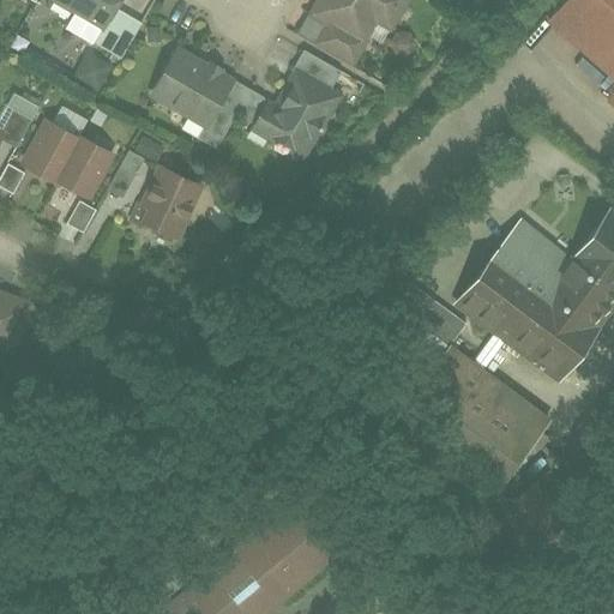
[(54,0),(107,29),(122,0),(54,0)]
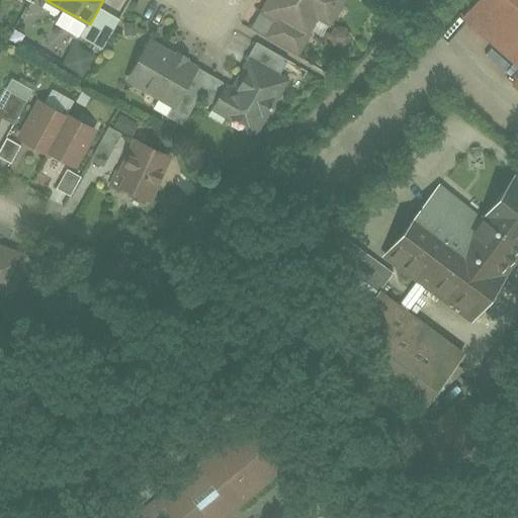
[(342,0),(269,0),(265,9),(323,38),(342,0)]
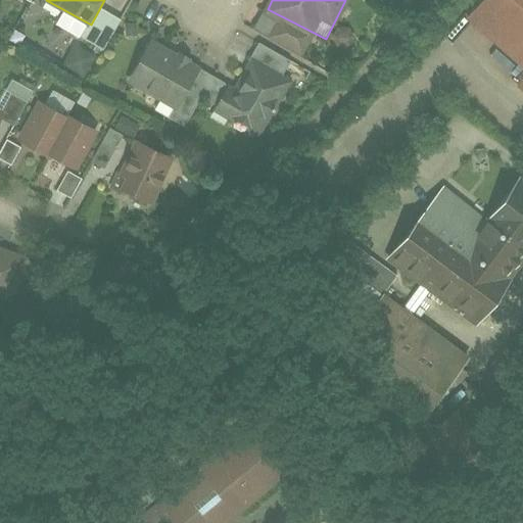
[(522,0),(482,0),(468,17),(522,66),(522,75),(515,86),(522,92),(522,0)]
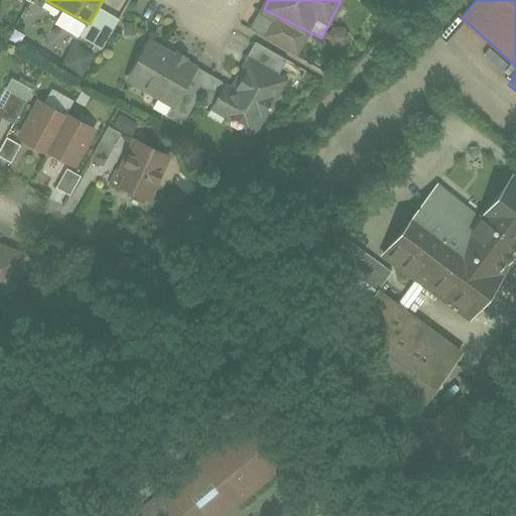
[(74,42),(60,67),(82,79),(96,54),(74,42)]
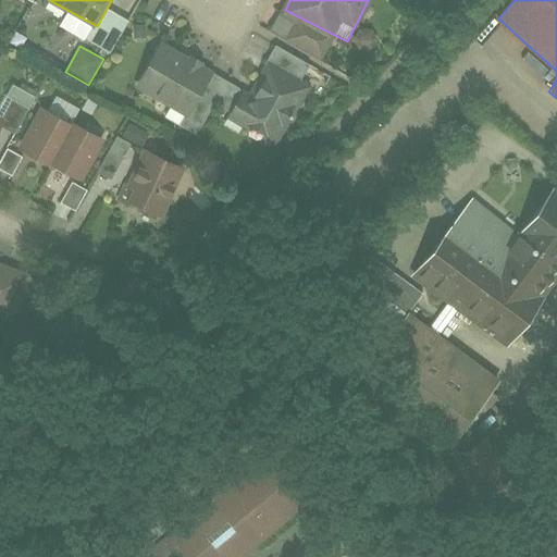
[(162,46),(137,90),(189,119),(214,73),(162,46)]
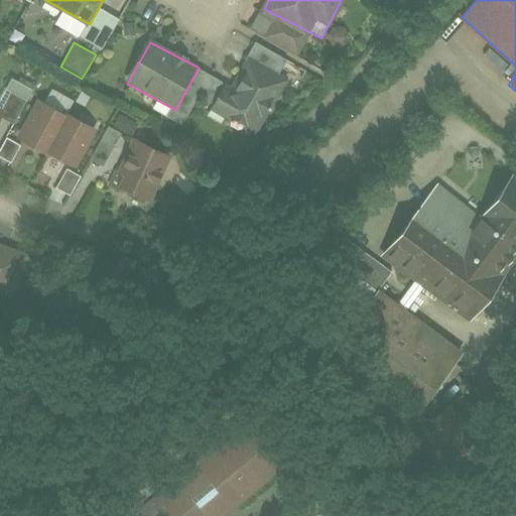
[(285,80),(248,60),(232,91),(239,94),(227,116),(257,132),(285,80)]
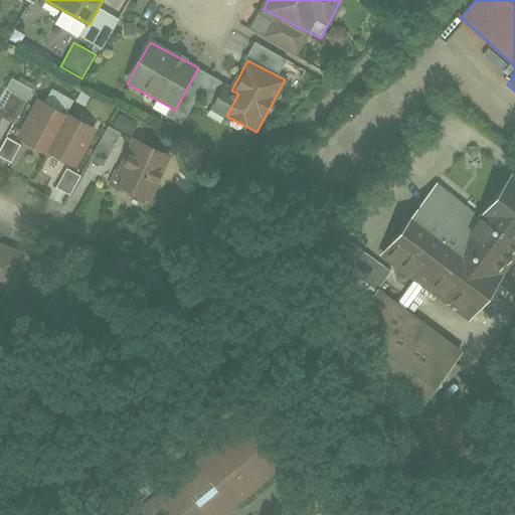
[(36,97),(16,137),(43,151),(63,111),(36,97)]
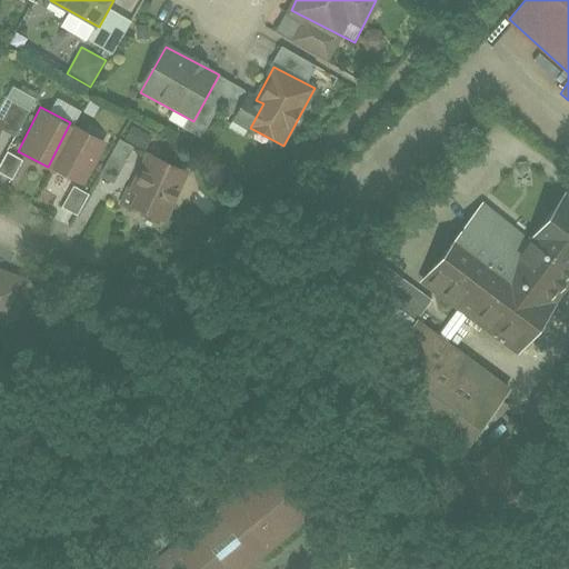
[(70,122),(48,167),(79,182),(101,138),(70,122)]
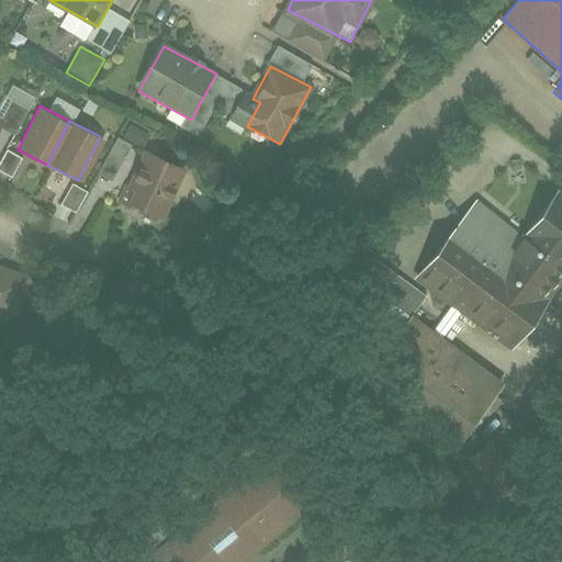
[(0,164),(0,168),(11,176),(21,159),(8,152),(0,164)]
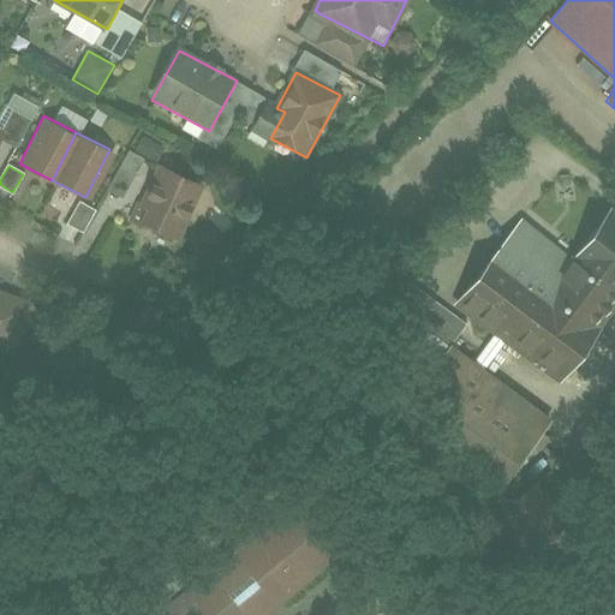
[(160,166),(135,220),(167,234),(192,180),(160,166)]
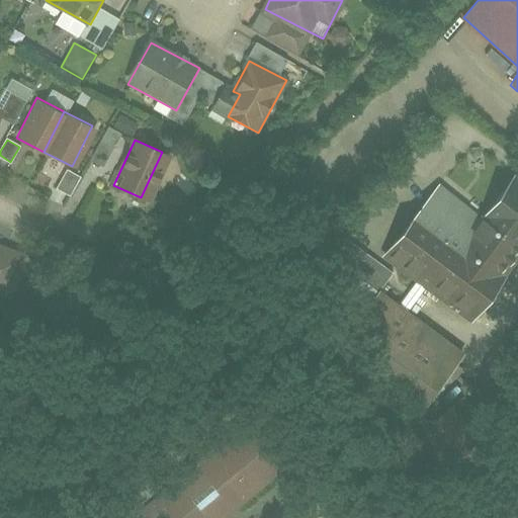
[(57,188),(70,195),(79,176),(66,169),(57,188)]
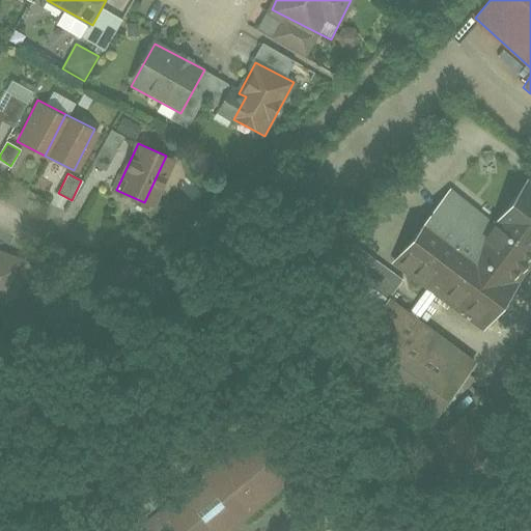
[(481,337),(530,271),(530,184),(528,182),(496,226),(447,190),(389,269),(481,337)]
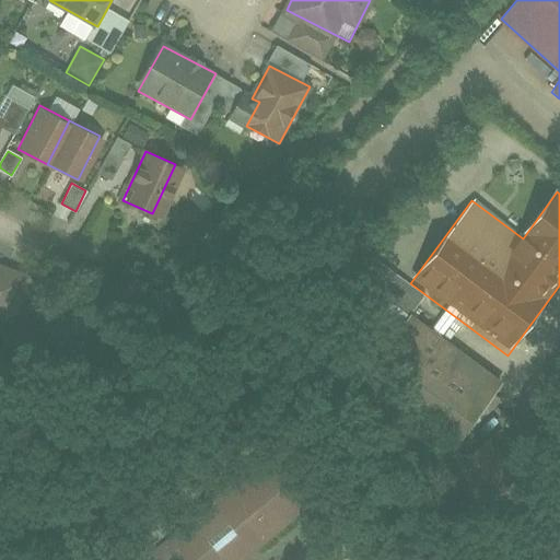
[(30,275),(0,264),(0,313),(14,318),(30,275)]
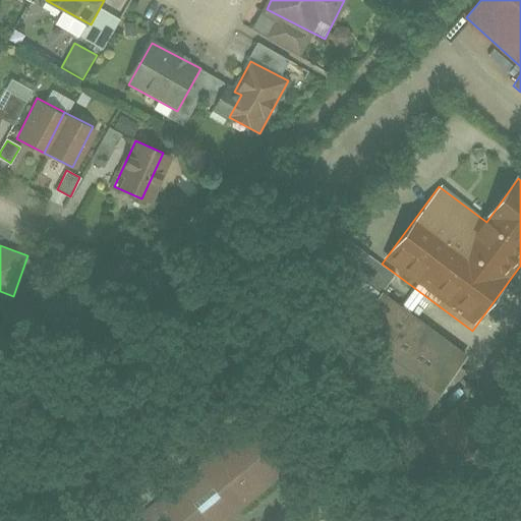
[(431,406),(466,358),(351,275),(315,323),(431,406)]
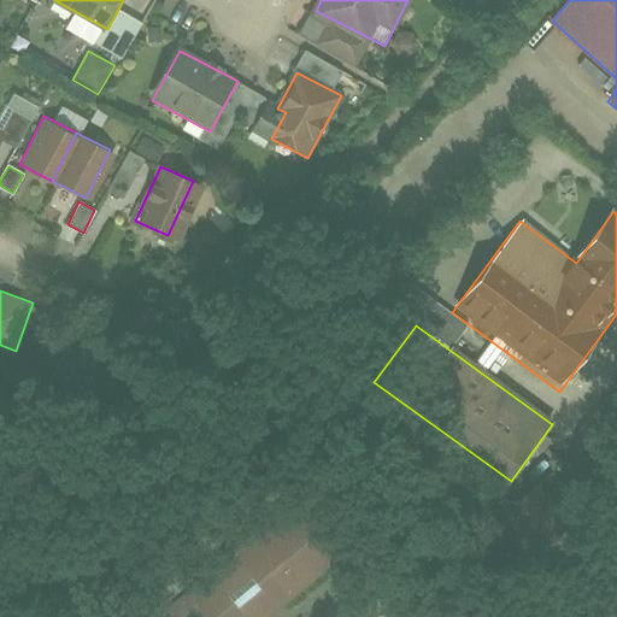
[(292,521),(169,616),(281,616),(335,575),(292,521)]
